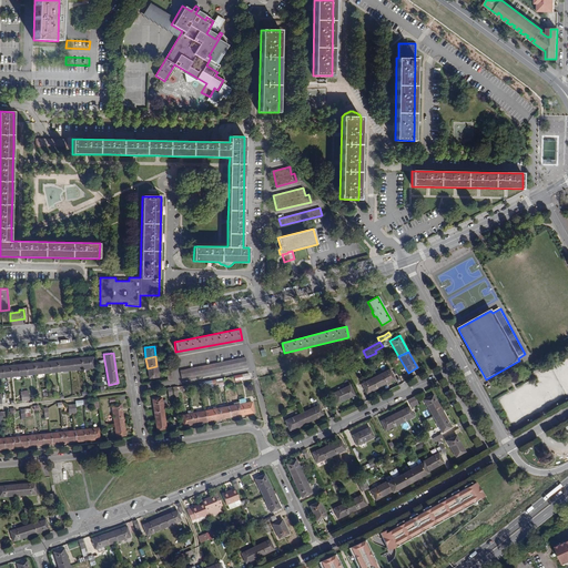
[(393,365),(391,362),(388,356),(382,359),(386,368),(393,365)]
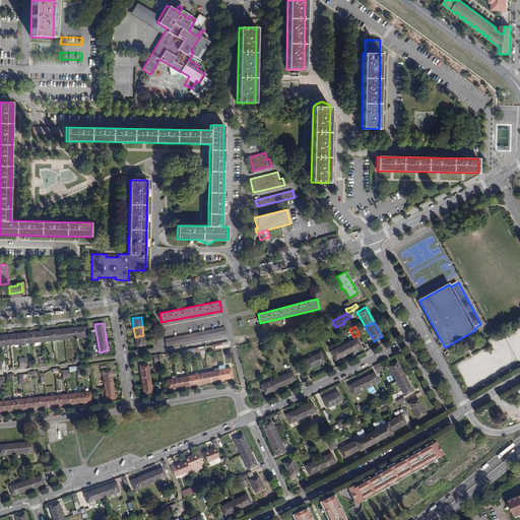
[(85,327),(74,328),(75,338),(86,337),(85,327)]
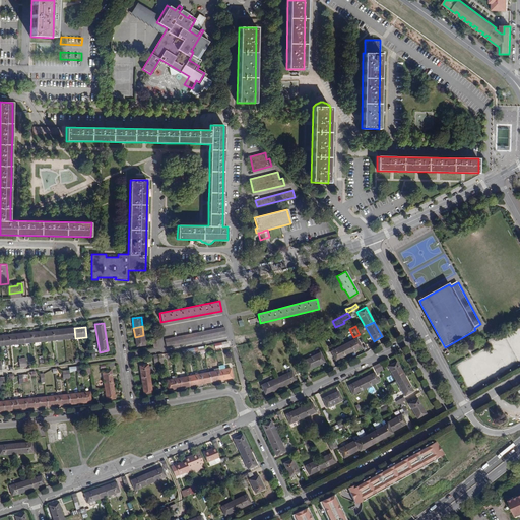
[(228,333),(226,327),(168,339),(169,345),(228,333)]
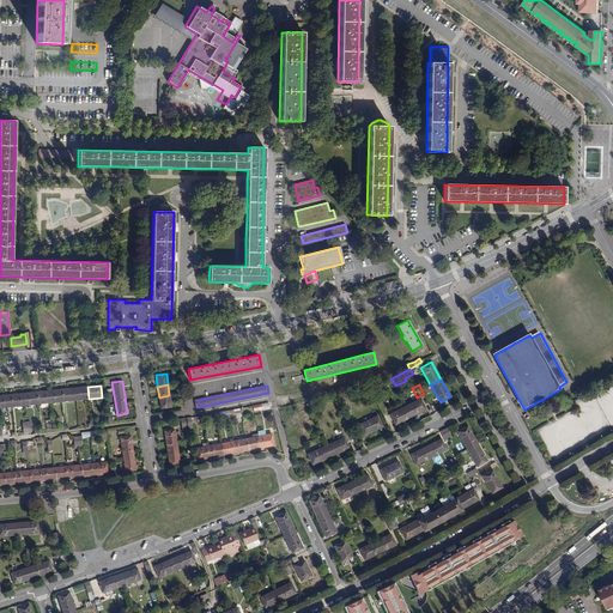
[(87,387),(74,388),(76,400),(89,399),(87,387)]
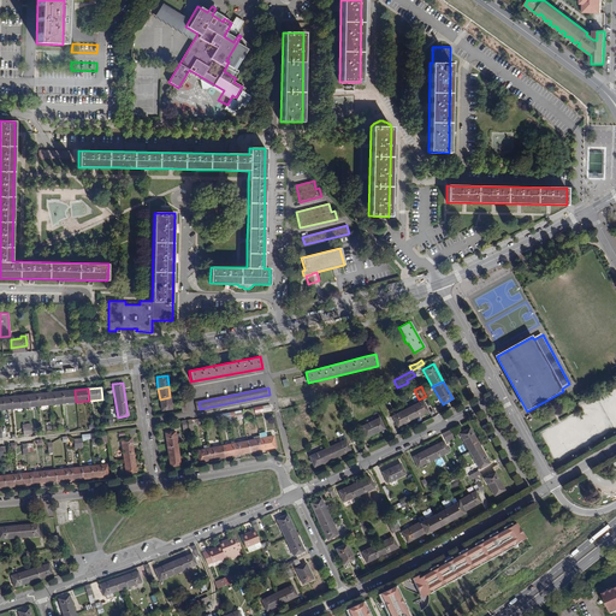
[(374,397),(369,389),(362,392),(367,401),(374,397)]
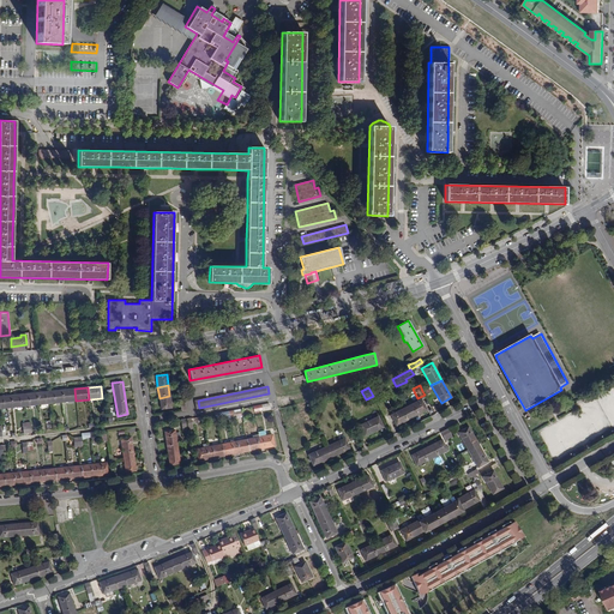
[(428,387),(422,391),(425,395),(426,398),(432,395),(428,387)]
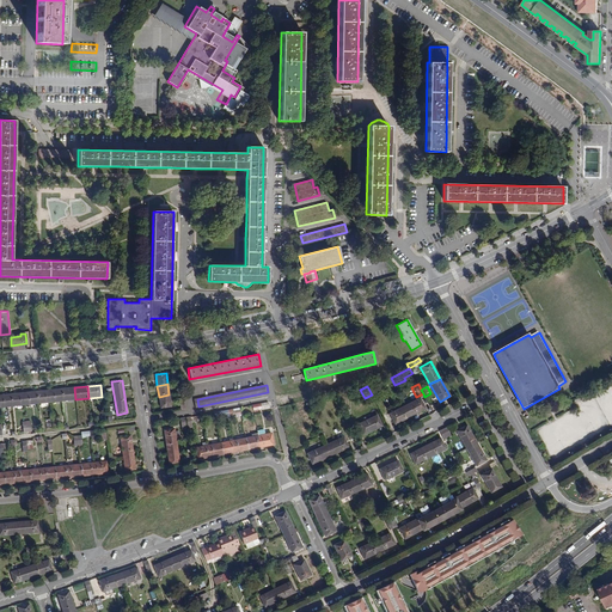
[(75,399),(74,387),(62,389),(63,401),(75,399)]
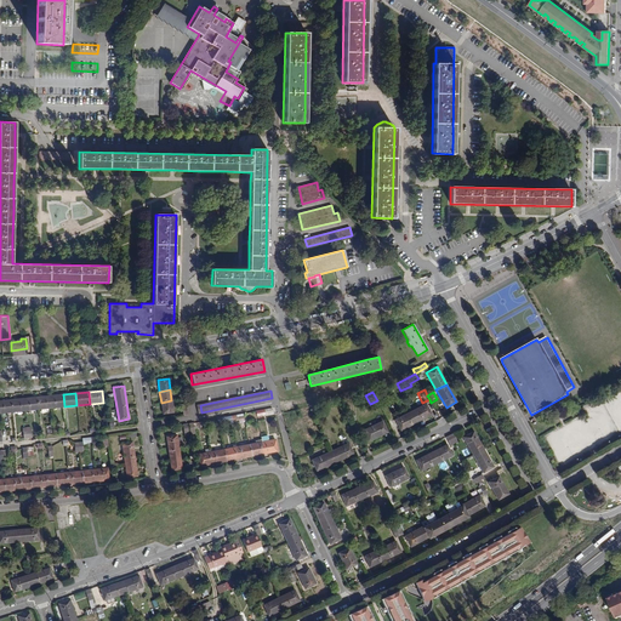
[(51,408),(64,406),(63,394),(50,396),(51,408)]
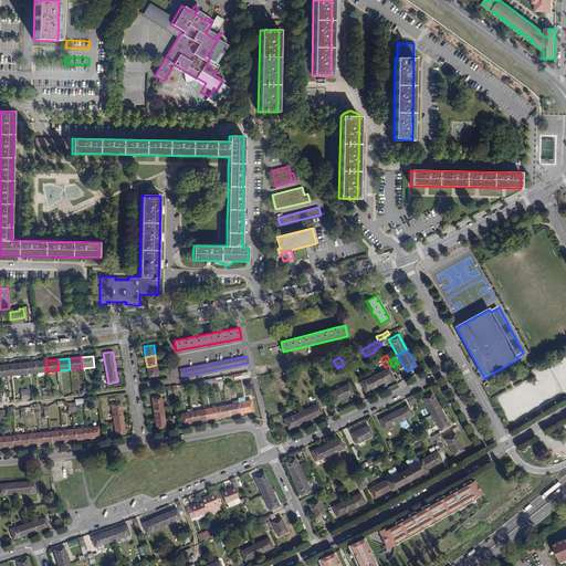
[(46,371),(45,360),(33,362),(34,373),(46,371)]
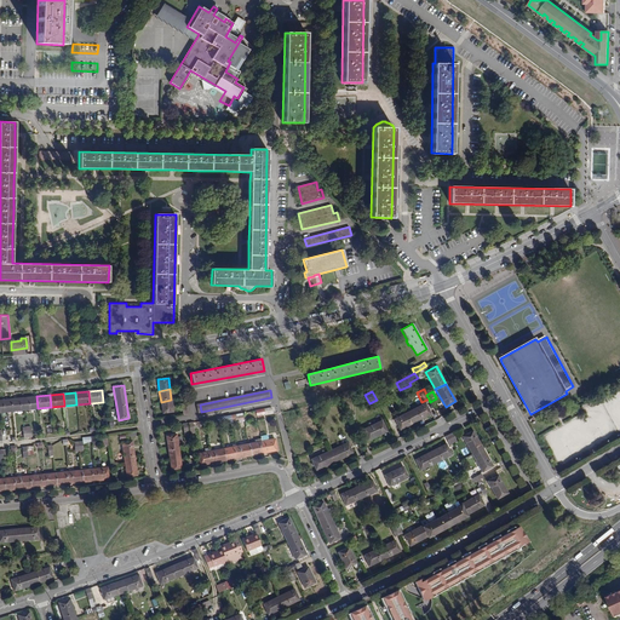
[(36,396),(23,399),(26,411),(38,408),(36,396)]
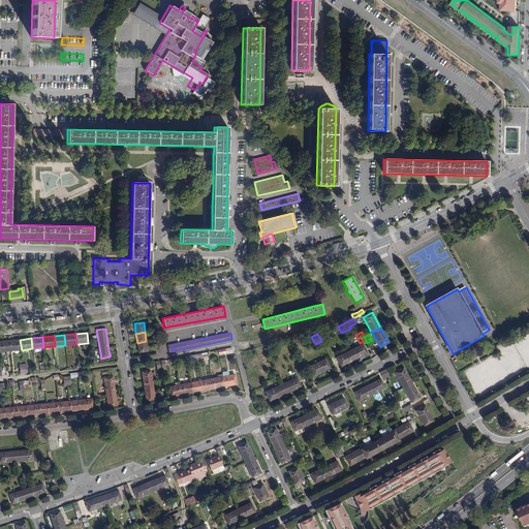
[(22,350),(20,340),(9,341),(10,351),(22,350)]
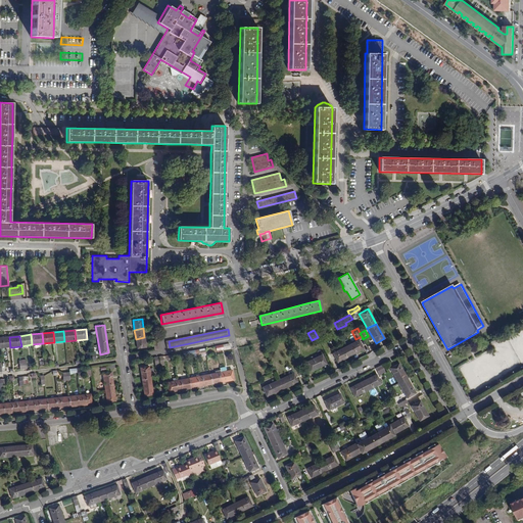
[(9,337),(0,337),(0,347),(10,347),(9,337)]
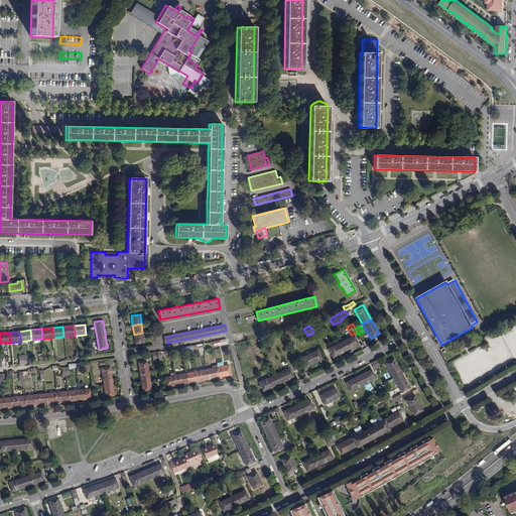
[(144,343),(142,333),(134,335),(135,344),(144,343)]
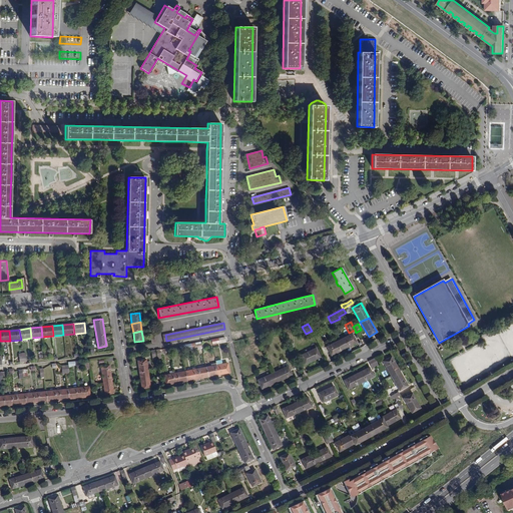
[(267,334),(257,339),(260,345),(270,340),(267,334)]
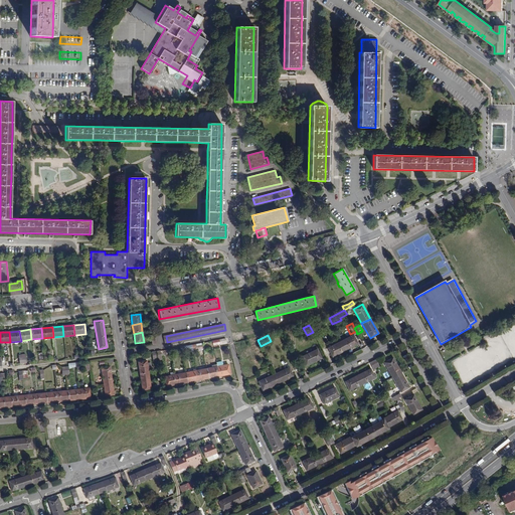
[(353,335),(341,342),(345,350),(358,344),(353,335)]
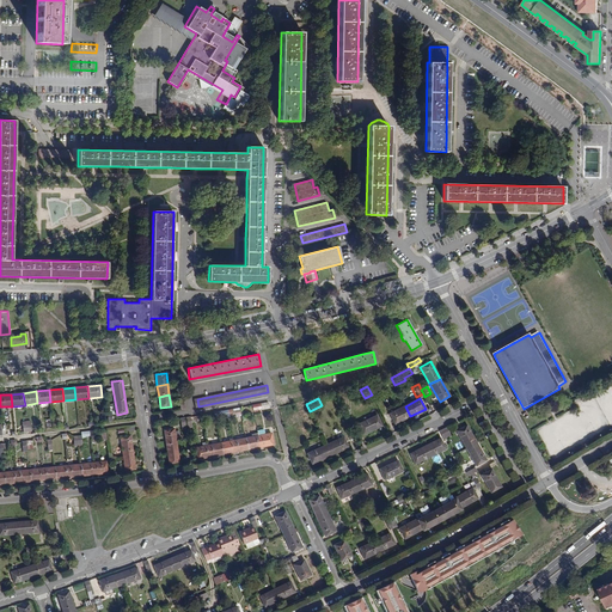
[(294,403),(295,411),(306,409),(305,401),(294,403)]
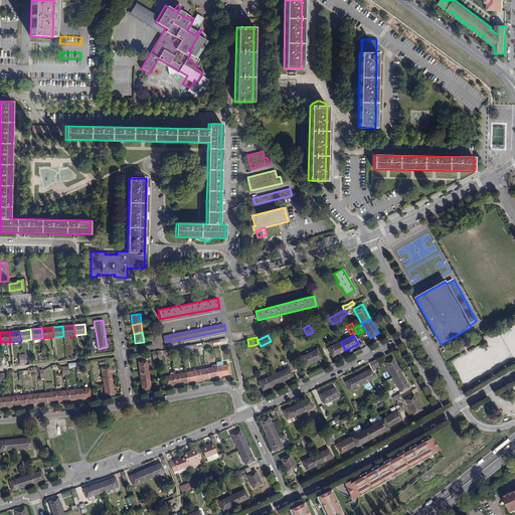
[(226,344),(225,338),(212,341),(213,347),(217,346),(217,345),(220,344),(220,345),(226,344)]
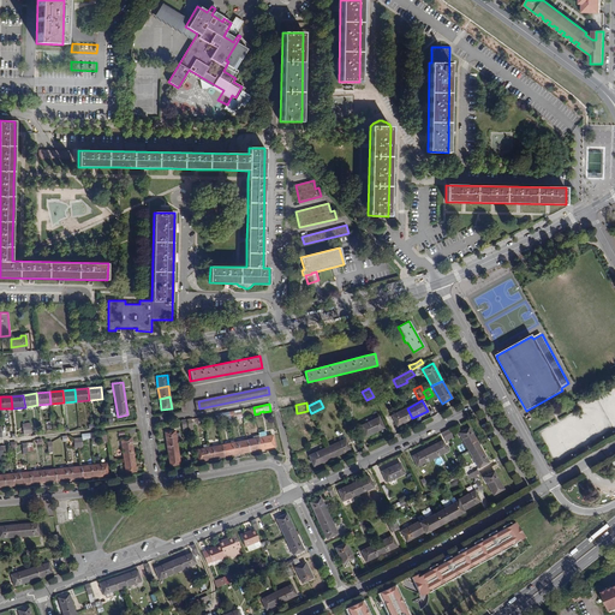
[(252,416),(251,407),(240,410),(242,418),(252,417),(252,416)]
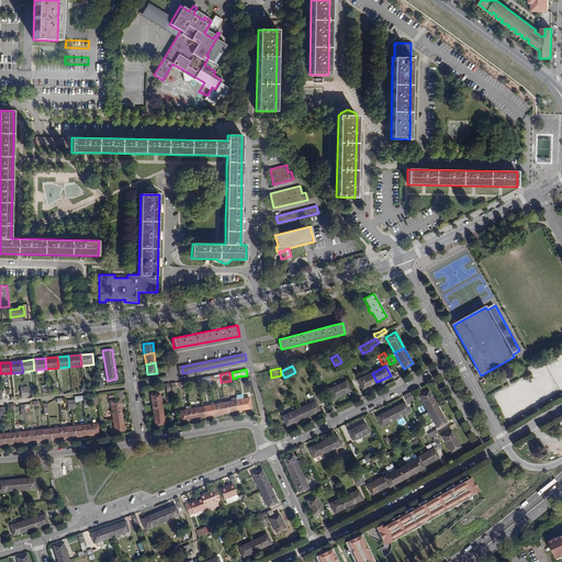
[(377,382),(372,373),(358,380),(363,390),(377,382)]
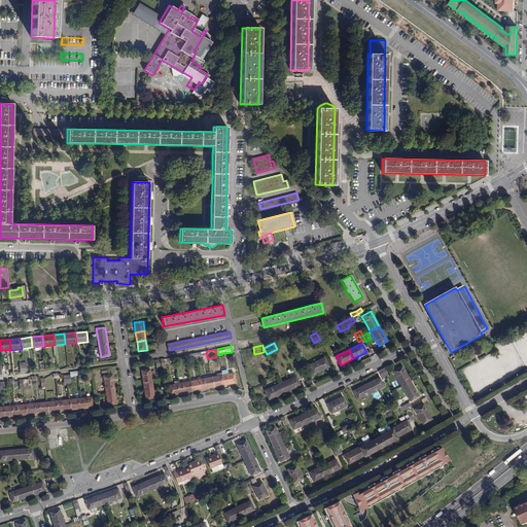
[(185,361),(184,355),(174,357),(175,362),(178,361),(178,363),(181,363),(181,365),(186,365),(185,361)]
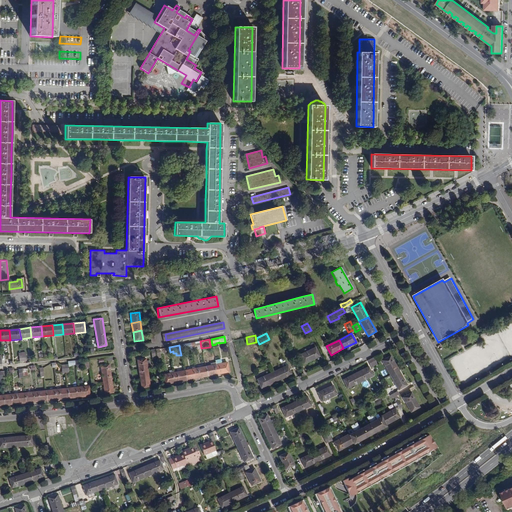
[(319,357),(315,347),(300,354),(304,364),(319,357)]
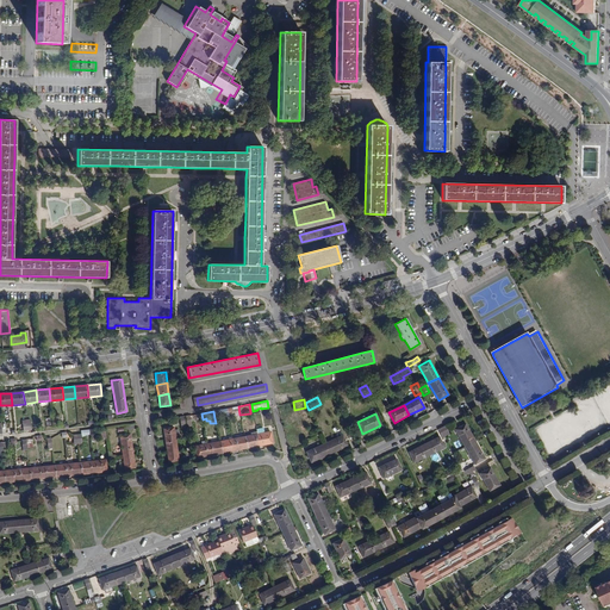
[(465,447),(474,441),(465,424),(455,430),(465,447)]
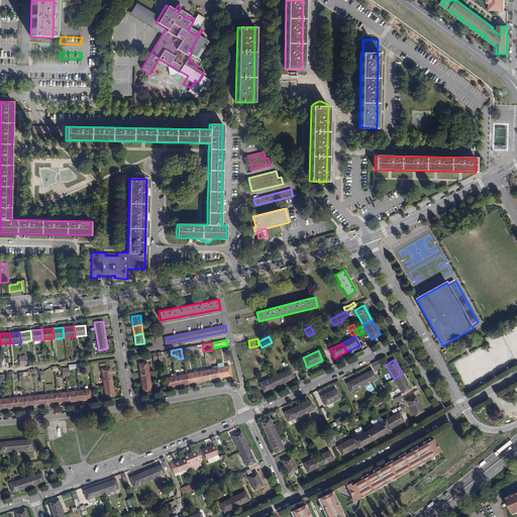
[(138,364),(140,374),(148,372),(147,363),(138,364)]
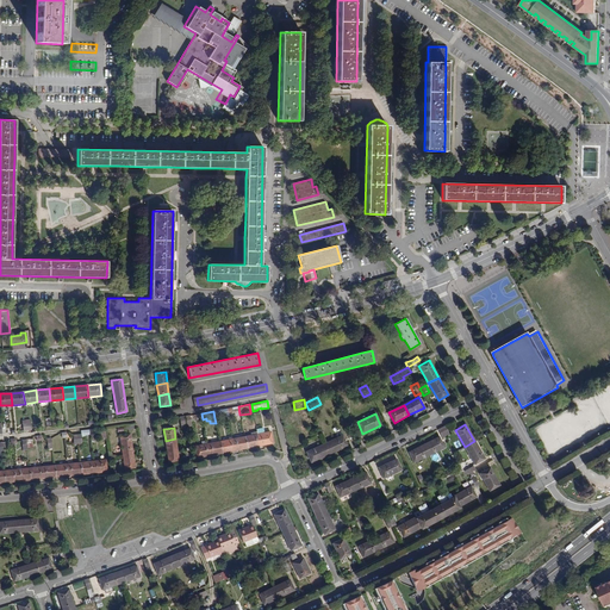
[(257,434),(260,446),(273,443),(271,431),(263,433),(257,434)]
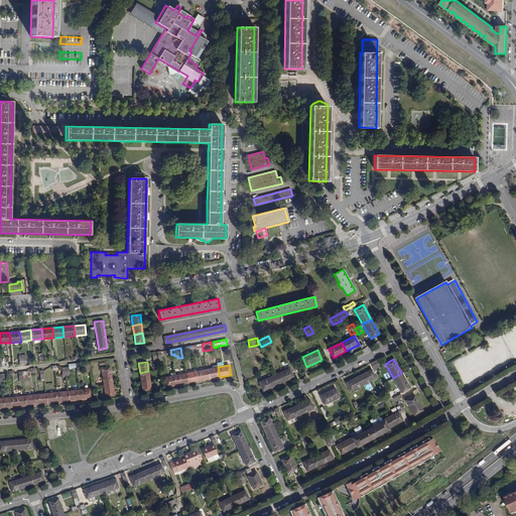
[(102,369),(103,378),(111,377),(110,367),(102,369)]
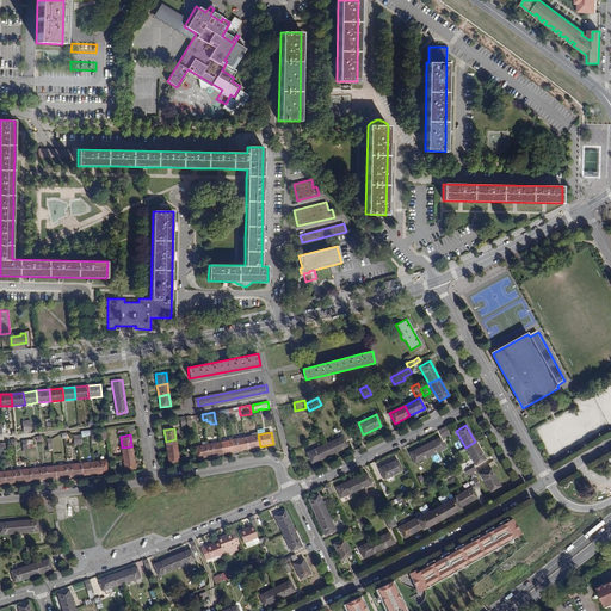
[(247,449),(260,446),(258,434),(252,436),(245,437),(247,449)]
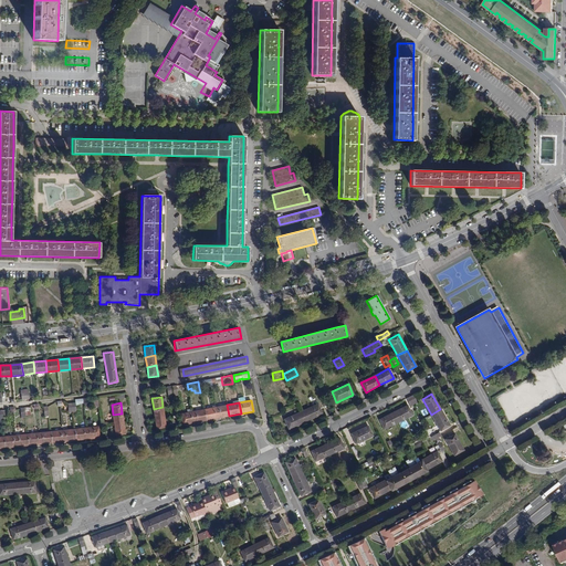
[(301,411),(305,421),(322,415),(317,404),(301,411)]
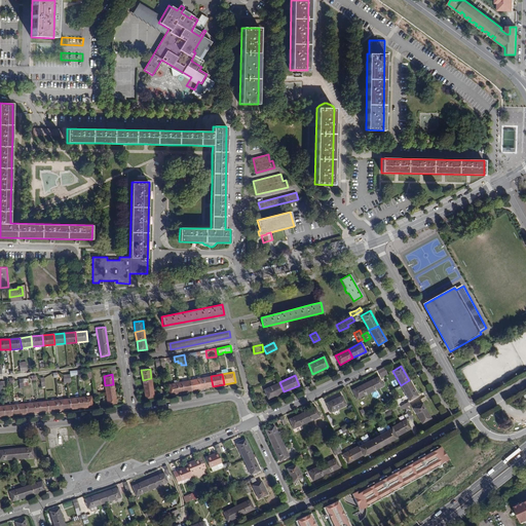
[(211,376),(200,378),(202,388),(213,386),(211,376)]
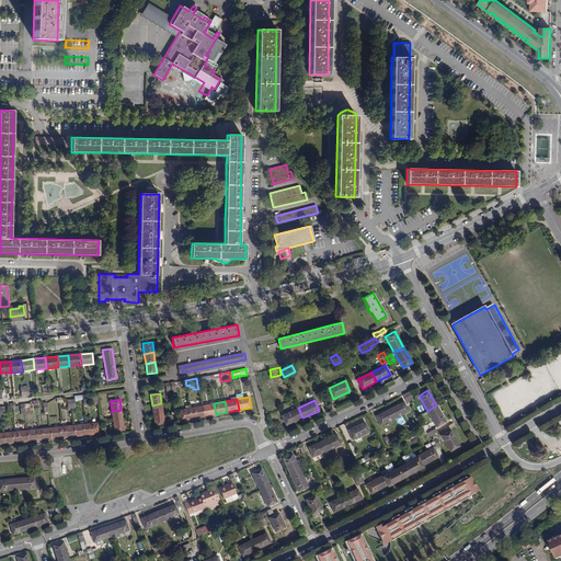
[(403,402),(389,409),(395,419),(409,412),(403,402)]
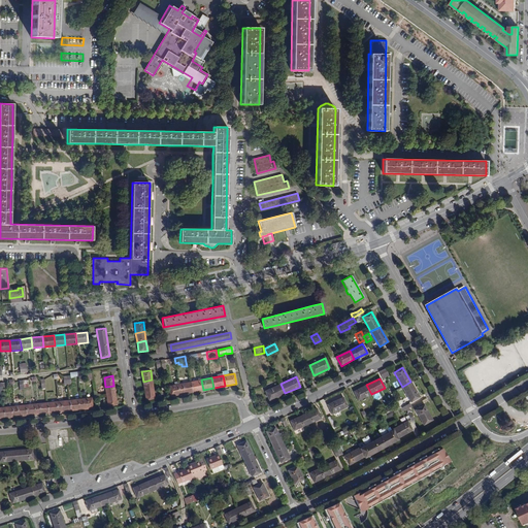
[(153,390),(152,380),(143,382),(144,391),(153,390)]
